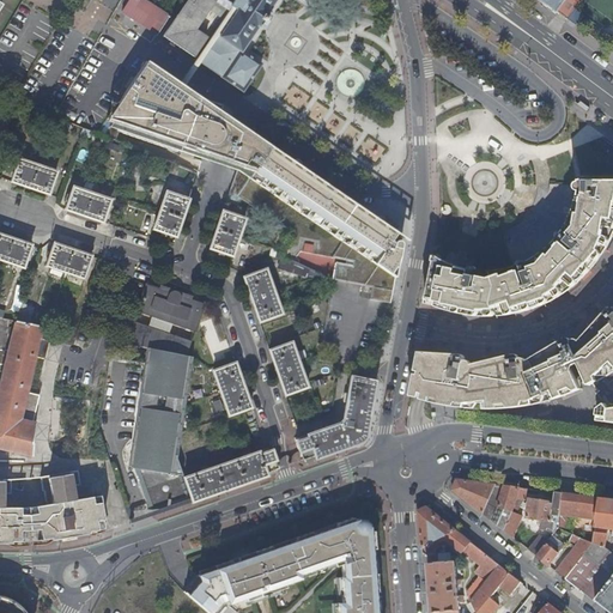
[(158,32),(170,14),(147,0),(127,0),(121,10),(158,32)]
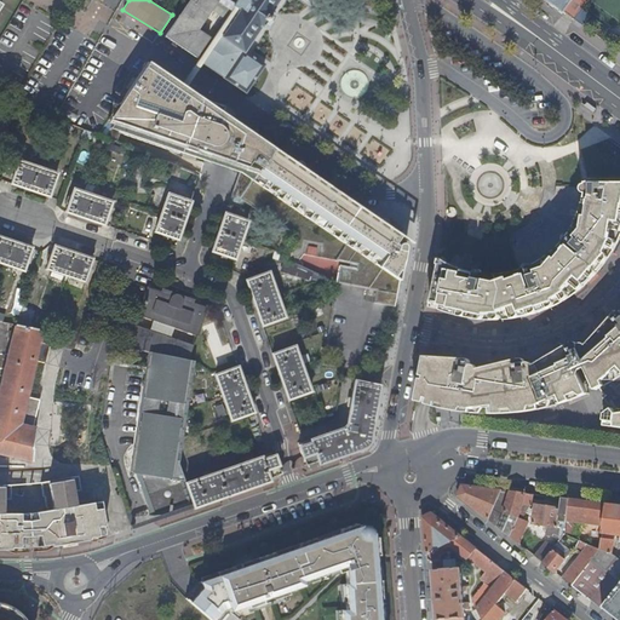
[(190,0),(166,36),(247,93),(265,64),(245,51),(262,26),(264,27),(275,12),(273,11),(279,0),(190,0)]
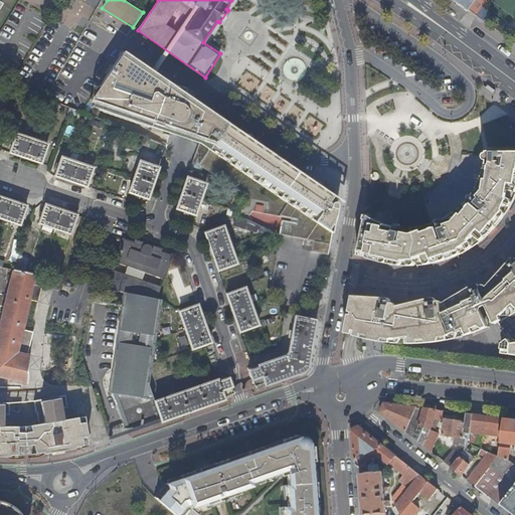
[(486,0),(455,0),(477,16),(488,1),(486,0)]
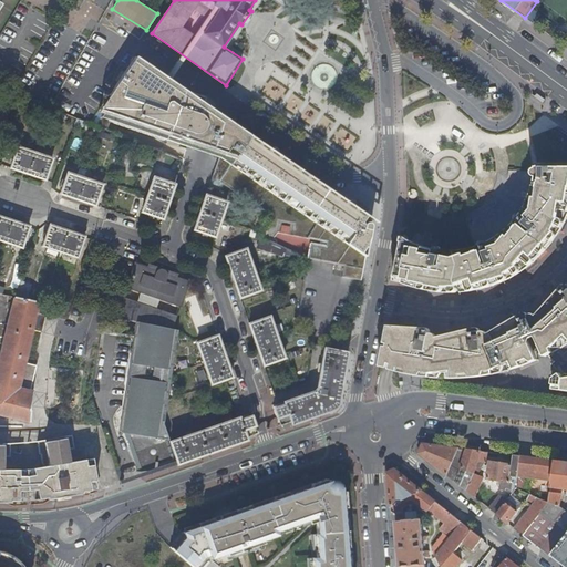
[(189,141),(194,127),(195,124),(192,123),(192,121),(191,121),(192,115),(198,117),(199,114),(200,113),(200,112),(203,107),(204,104),(204,103),(203,102),(204,98),(185,92),(135,57),(114,88),(114,90),(115,92),(117,93),(114,98),(104,113),(99,110),(89,123),(107,131),(111,120),(112,117),(117,114),(119,112),(132,122),(130,126),(188,146),(189,141)]
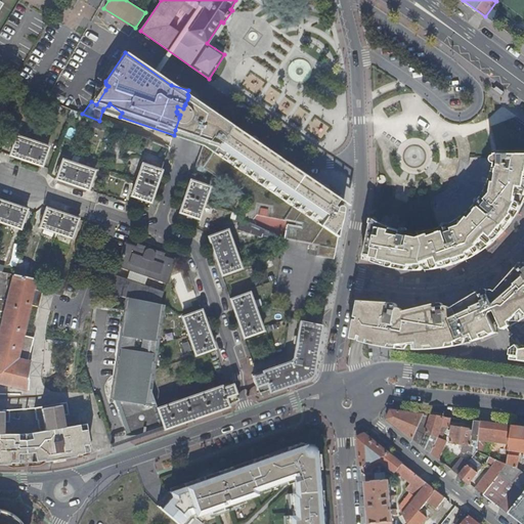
[(251,70),(241,85),(305,128),(305,129),(321,140),(332,127),(266,83),(271,76),(264,71),(260,76),(251,70)]
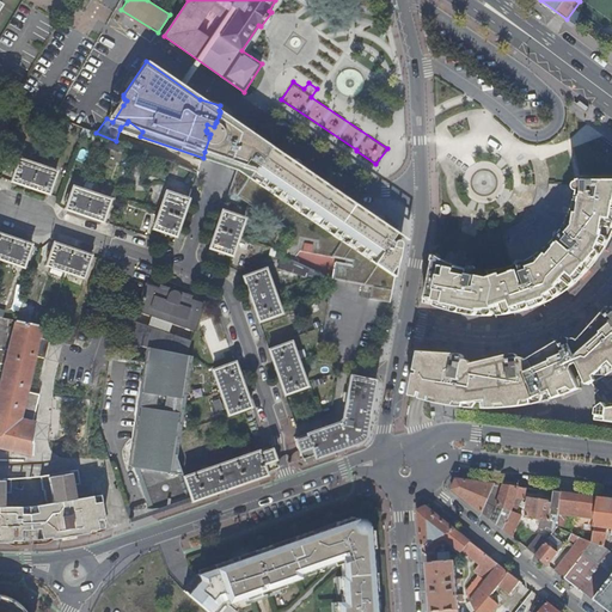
[(112,122),(123,105),(118,102),(106,118),(112,122)]
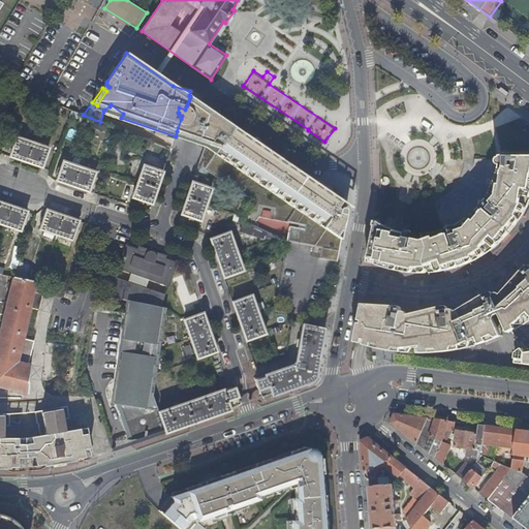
[(240,147),(247,152),(254,155),(260,156),(266,159),(272,161),(273,162),(276,165),(277,167),(312,191),(313,192),(313,193),(311,196),(313,198),(313,197),(321,204),(324,206),(327,204),(331,203),(338,208),(341,210),(342,212),(345,214),(346,205),(330,193),(327,194),(324,194),(319,192),(320,189),(321,188),(312,181),(309,179),(257,144),(255,145),(253,145),(249,143),(248,142),(250,138),(203,105),(190,97),(189,100),(187,104),(187,105),(186,106),(185,110),(179,107),(178,113),(179,113),(179,115),(182,116),(181,119),(186,121),(182,133),(177,131),(176,136),(190,142),(205,147),(207,142),(201,139),(206,127),(211,129),(212,126),(215,127),(216,126),(220,128),(235,137),(234,139),(238,143),(240,147)]
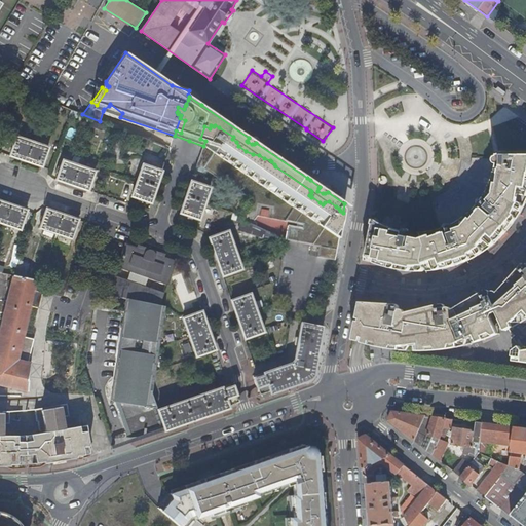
[(103,111),(120,117),(122,113),(110,104),(109,106),(104,109),(103,111)]
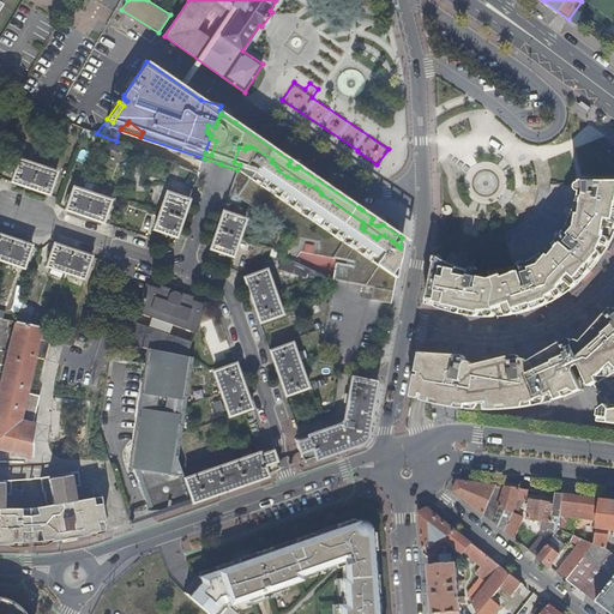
[(216,140),(210,138),(205,152),(211,155),(216,140)]
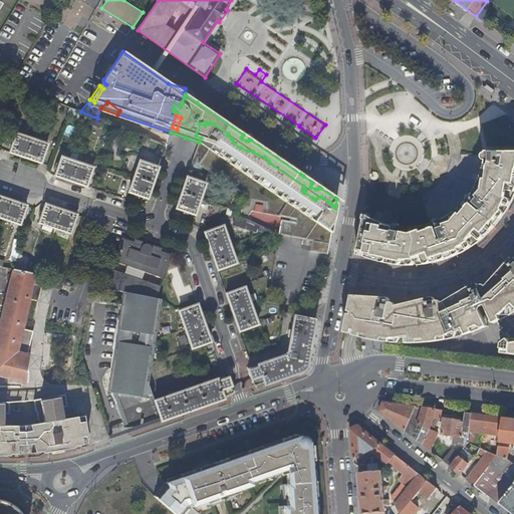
[(245,196),(238,206),(278,235),(311,241),(310,252),(325,255),(327,255),(328,245),(329,241),(324,235),(325,230),(332,226),(333,221),(334,220),(335,214),(334,211),(335,208),(332,206),(331,204),(328,202),(321,197),(317,198),(315,200),(312,198),(304,192),(304,193),(302,191),(304,188),(304,187),(303,186),(269,163),(268,161),(265,158),(264,157),(258,155),(253,152),(247,151),(240,148),(233,143),(231,139),(227,136),(228,134),(214,124),(210,122),(209,123),(206,122),(205,125),(201,138),(199,143),(206,145),(211,149),(201,161),(200,163),(198,162),(196,163),(215,176),(233,188),(245,196)]
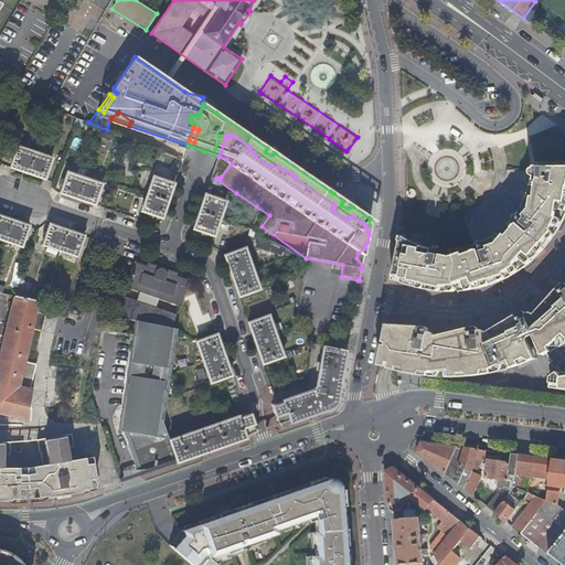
[(221,151),(225,138),(220,136),(215,149),(221,151)]
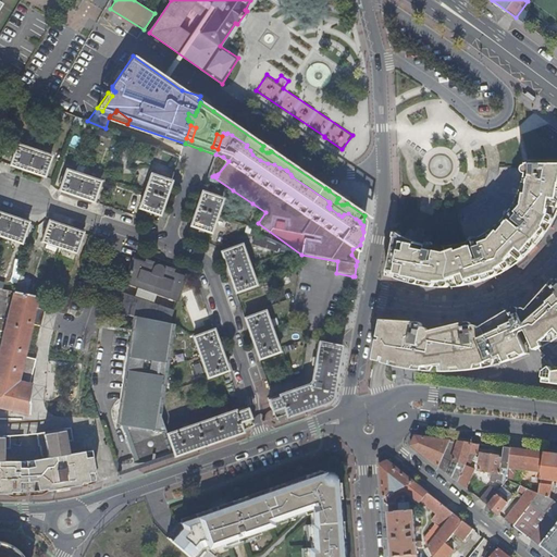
[(19,144),(11,164),(21,168),(28,170),(45,176),(52,156),(35,150),(19,144)]
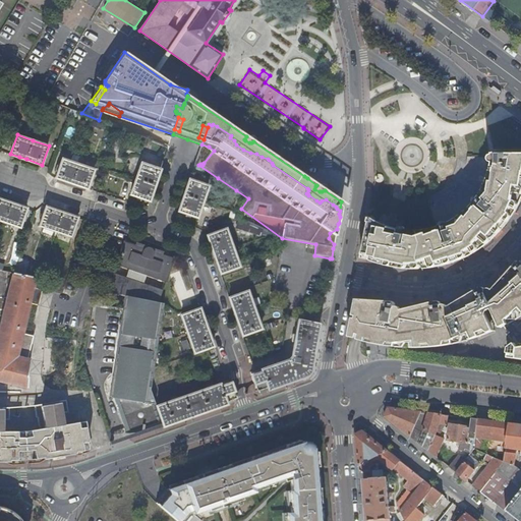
[(203,165),(204,163),(214,151),(209,147),(201,145),(196,160),(194,166),(198,165),(200,164),(203,165)]
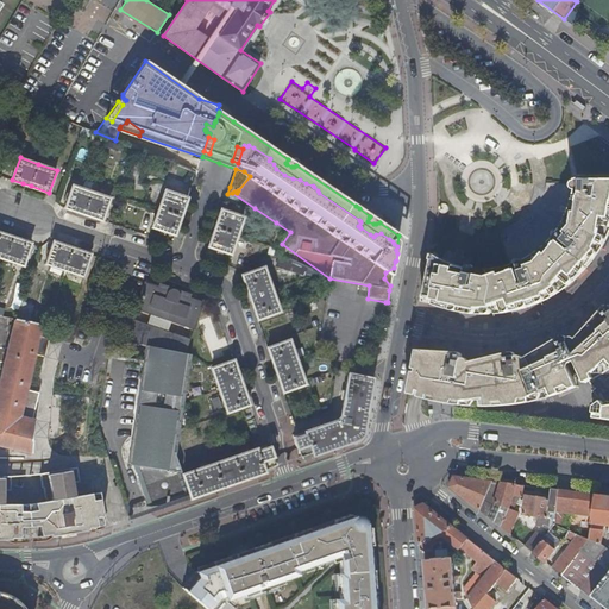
[(441,261),(435,257),(431,274),(426,292),(425,301),(438,307),(453,312),(469,314),(476,314),(485,315),(501,314),(510,312),(516,311),(532,306),(546,300),(560,292),(572,283),(582,274),(591,263),(600,251),(607,238),(608,232),(608,183),(577,183),(576,193),(573,202),(571,212),(566,221),(565,224),(562,231),(554,239),(547,246),(540,252),(532,258),(521,264),(510,268),(498,270),(488,271),(476,271),(464,269),(460,268),(453,265),(443,261),(441,261)]
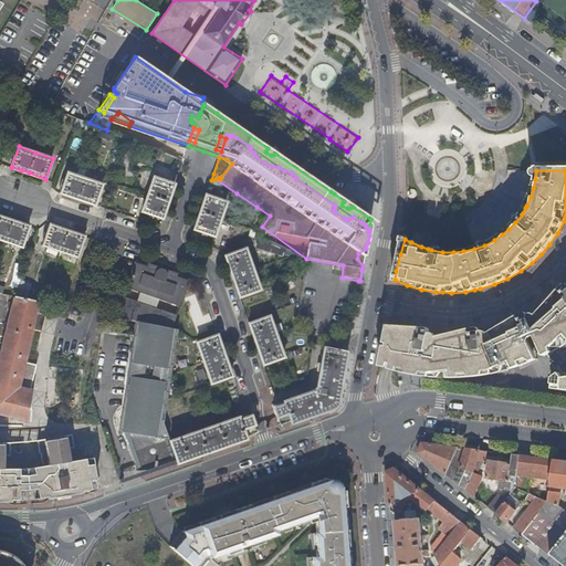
[(69,173),(61,192),(79,199),(96,205),(103,185),(85,178),(69,173)]
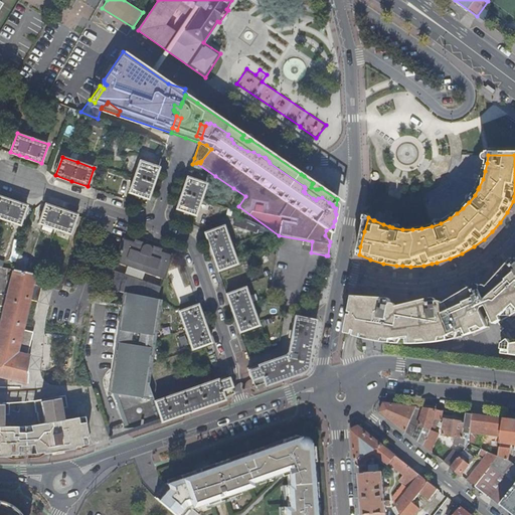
[(130,192),(149,199),(154,183),(159,167),(140,161),(135,176),(130,192)]
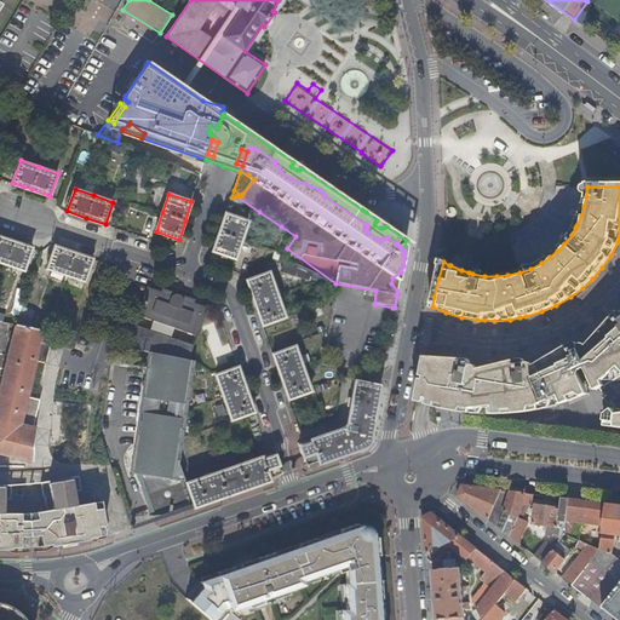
[(250,222),(227,213),(219,233),(213,252),(235,259),(242,241),(250,222)]
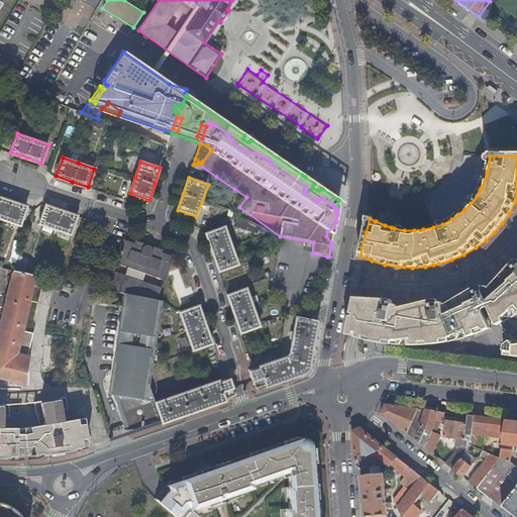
[(21,225),(27,206),(11,201),(0,196),(0,217),(5,220),(21,225)]
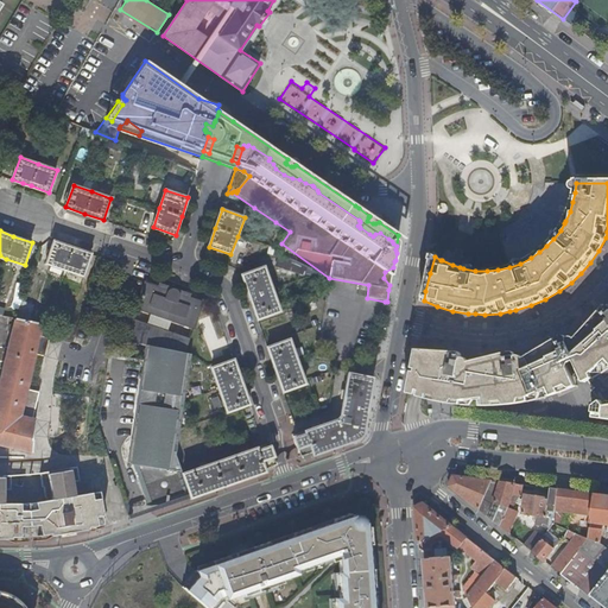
[(83,276),(92,254),(82,251),(73,247),(54,241),(46,264),(65,270),(83,276)]
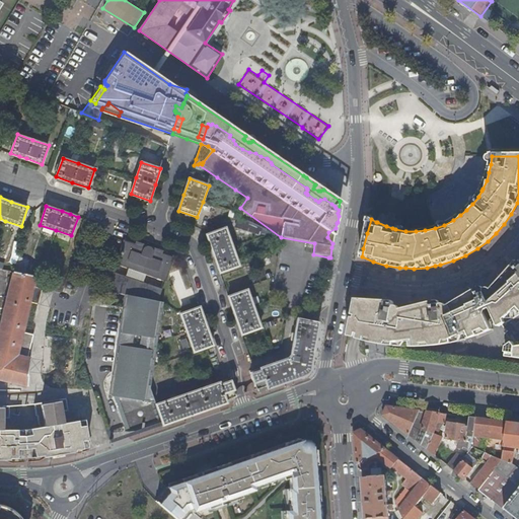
[(257,229),(258,227),(239,218),(236,227),(252,232),(253,228),(257,229)]
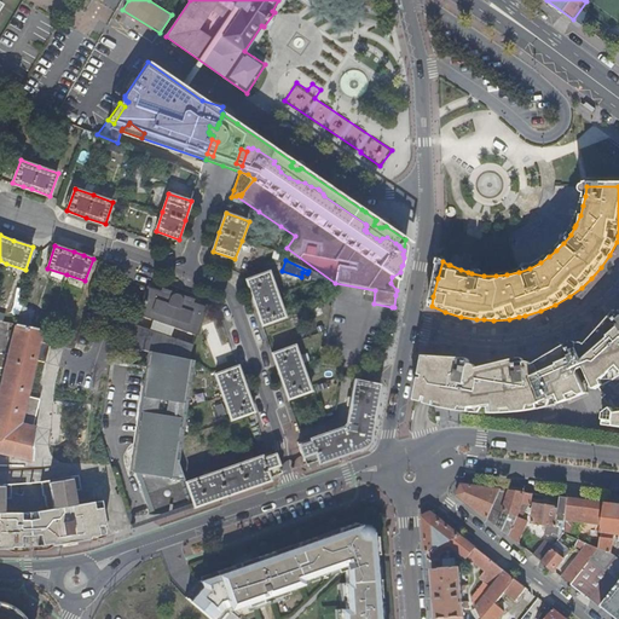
[(270,272),(247,281),(254,302),(262,324),(285,317),(277,294),(270,272)]
